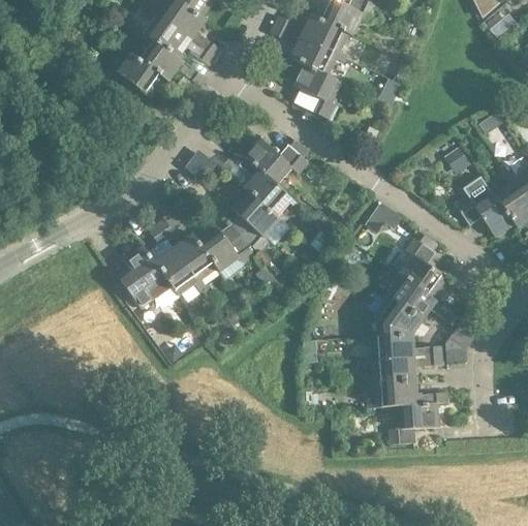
[(168,0),(161,11),(154,6),(152,9),(192,39),(206,20),(203,17),(202,18),(178,0),(168,0)]
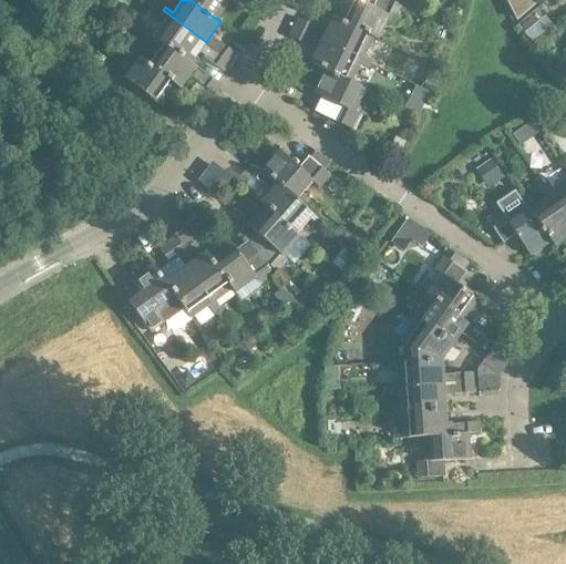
[(191,0),(216,19),(217,18),(230,0),(191,0)]
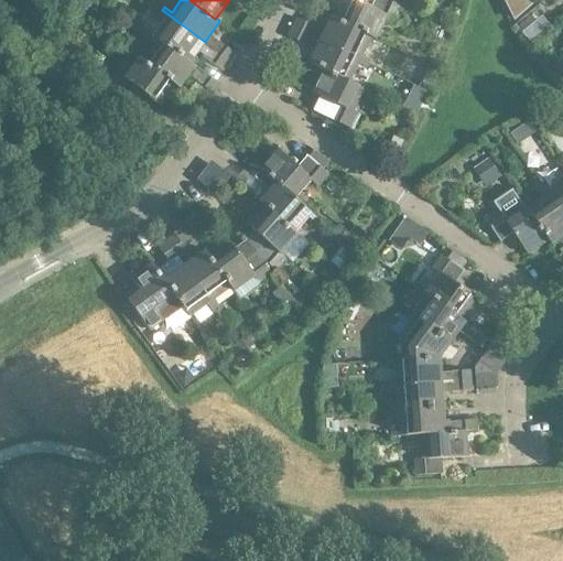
[(374,0),(370,7),(357,0),(345,0),(336,17),(336,18),(372,35),(371,35),(377,38),(388,15),(396,19),(402,4),(392,0),(374,0)]
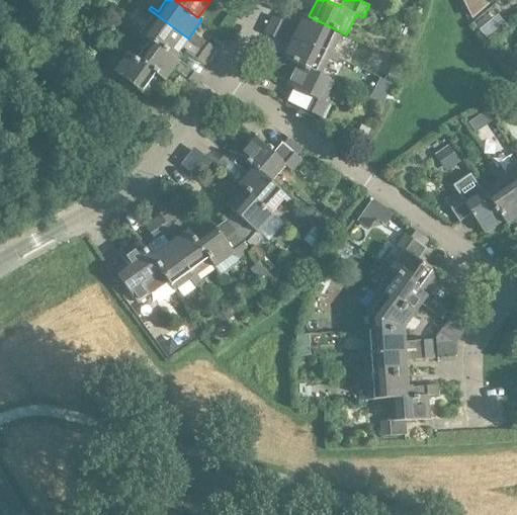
[(464,0),(471,14),(489,1),(488,0),(464,0)]
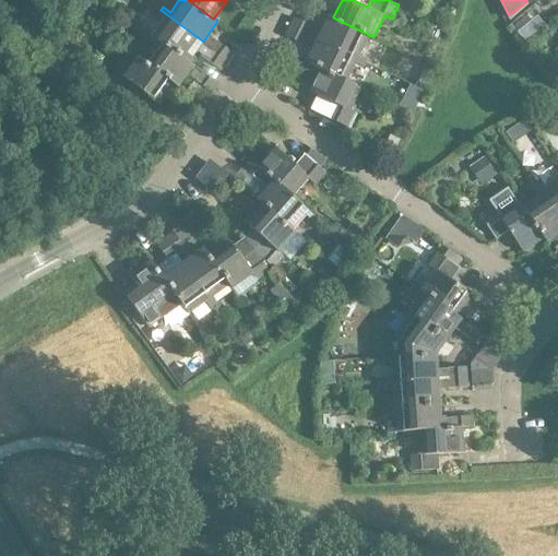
[(203,42),(161,10),(157,13),(165,19),(153,35),(188,61),(189,61),(203,42)]
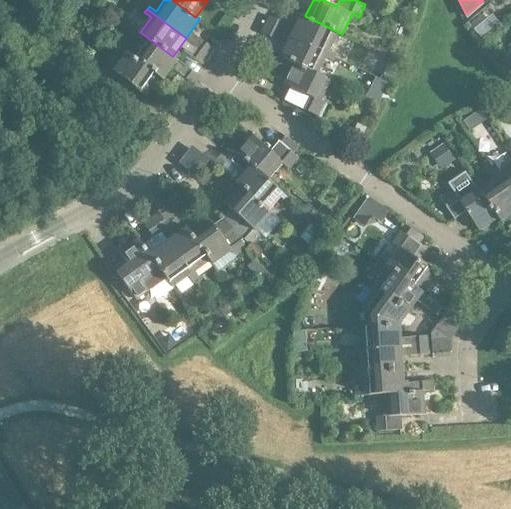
[(286,22),(269,14),(266,22),(282,30),(286,22)]
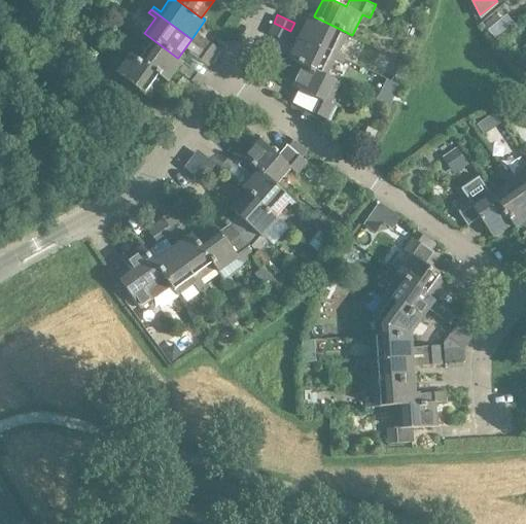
[(310,14),(300,35),(345,58),(346,54),(339,49),(347,33),(348,33),(314,16),(314,15),(310,14)]
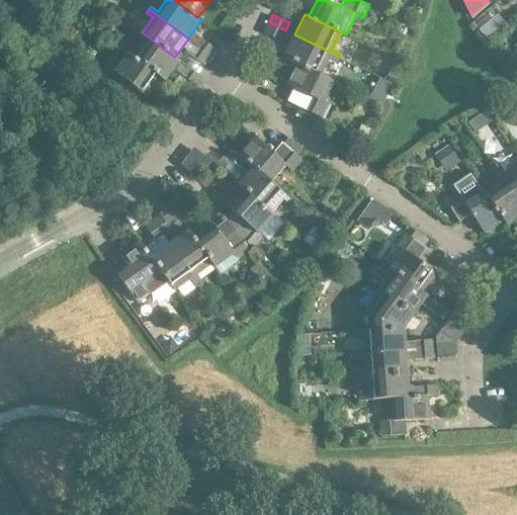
[(285,30),(269,22),(265,31),(281,38),(285,30)]
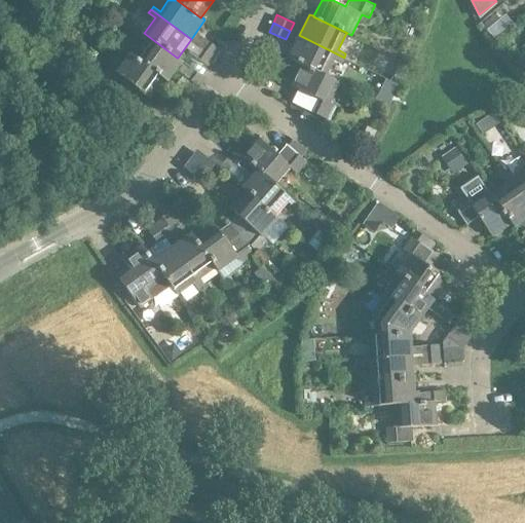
[(494,26),(488,31),(494,38),(500,32),(494,26)]
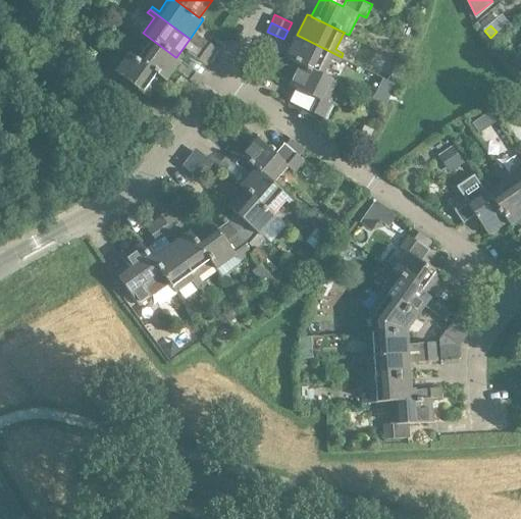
[(144,40),(133,54),(133,55),(162,76),(162,78),(166,80),(180,60),(176,57),(175,57),(143,33),(140,32),(138,35),(144,40)]
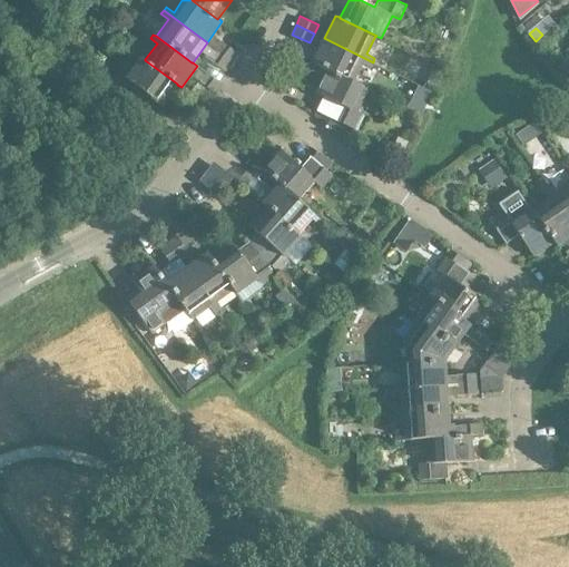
[(373,62),(324,38),(313,62),(327,69),(353,81),(354,80),(363,62),(371,66),(373,62)]
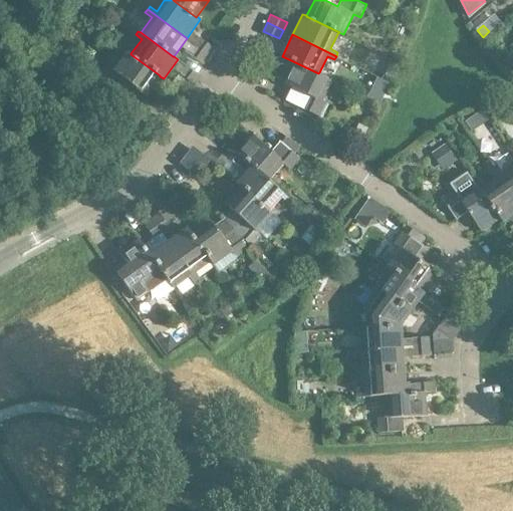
[(200,36),(195,44),(209,54),(215,47),(200,36)]
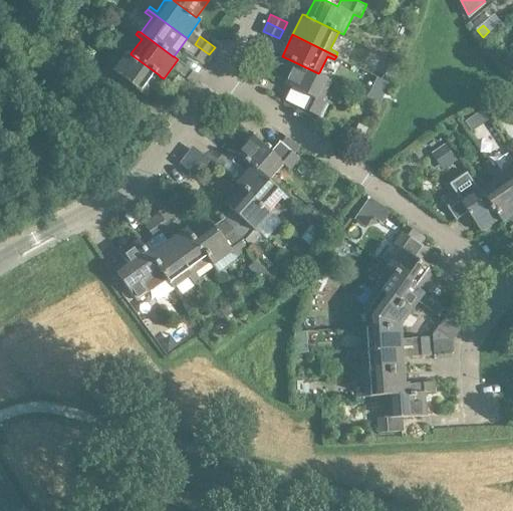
[(502,42),(494,49),(500,55),(507,49),(502,42)]
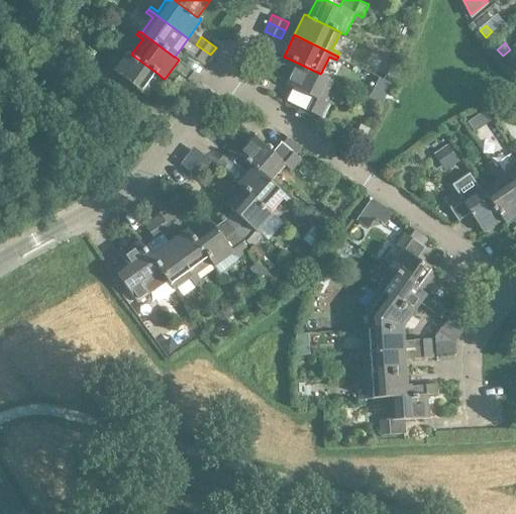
[(210,55),(196,44),(191,53),(205,63),(210,55)]
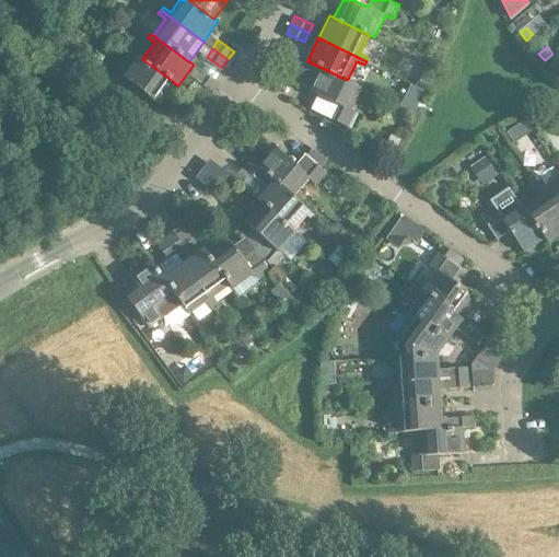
[(159,103),(174,83),(174,82),(142,59),(142,58),(139,55),(124,76),(117,70),(107,83),(129,100),(138,88),(159,103)]
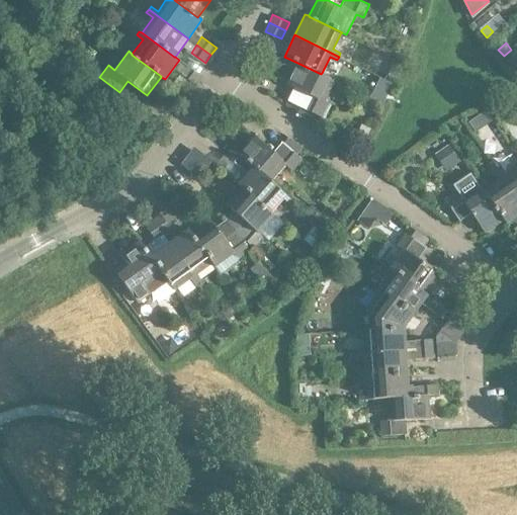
[(297,63),(287,84),(298,89),(292,102),(325,117),(331,104),(325,100),(335,80),(322,73),(321,74),(297,63)]
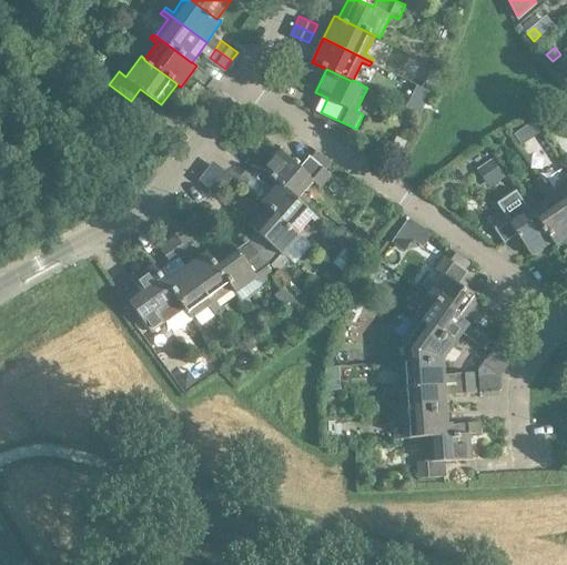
[(199,81),(215,92),(221,83),(205,72),(199,81)]
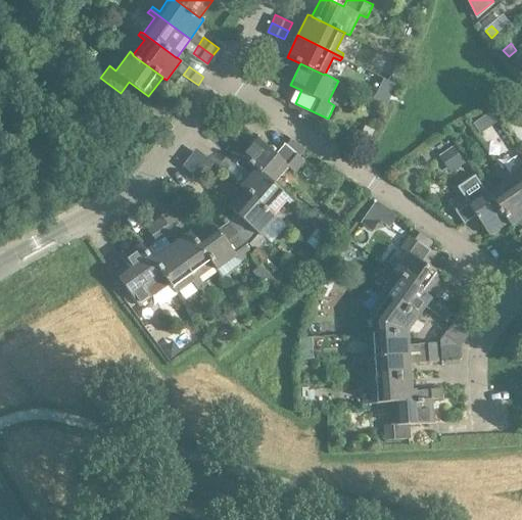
[(390,80),(385,90),(393,94),(398,83),(390,80)]
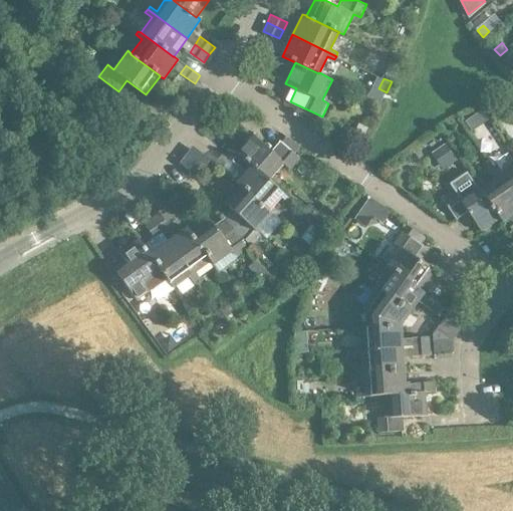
[(475,110),(465,117),(471,128),(482,120),(475,110)]
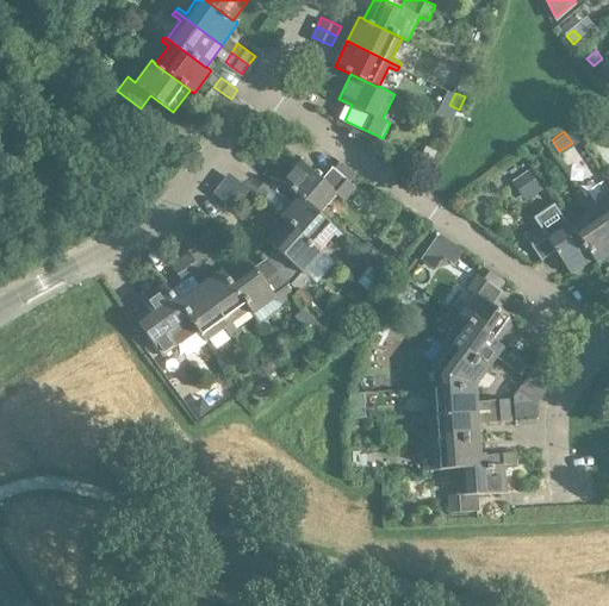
[(426,145),(416,167),(427,172),(436,151),(426,145)]
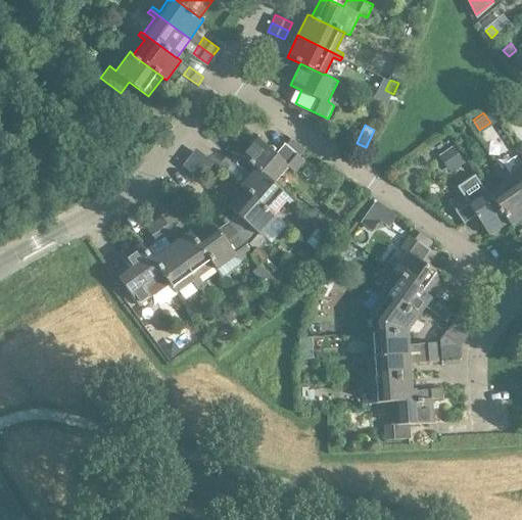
[(258,138),(242,155),(235,149),(229,156),(242,169),(248,161),(256,169),(256,168),(273,182),(274,182),(288,166),(294,171),(304,159),(286,143),(276,153),(258,138)]
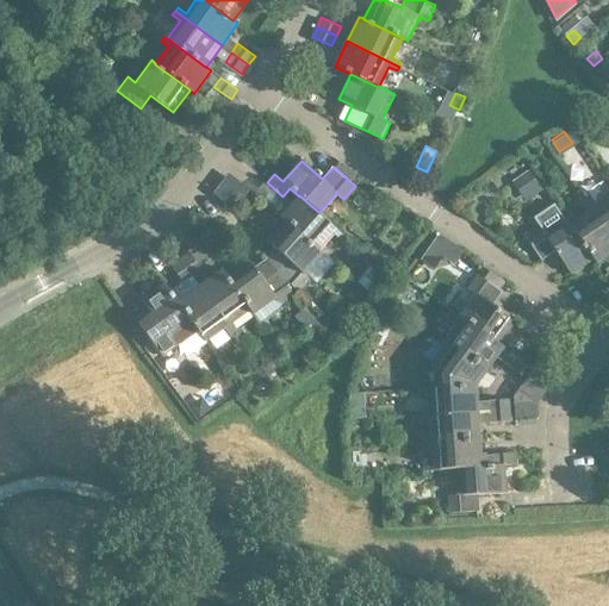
[(529,168),(515,177),(529,197),(542,188),(529,168)]
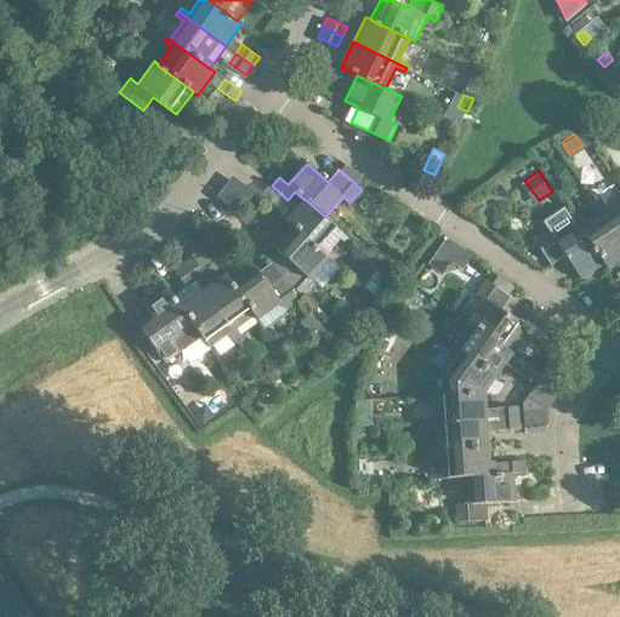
[(602,200),(598,203),(619,233),(619,198),(607,207),(602,200)]
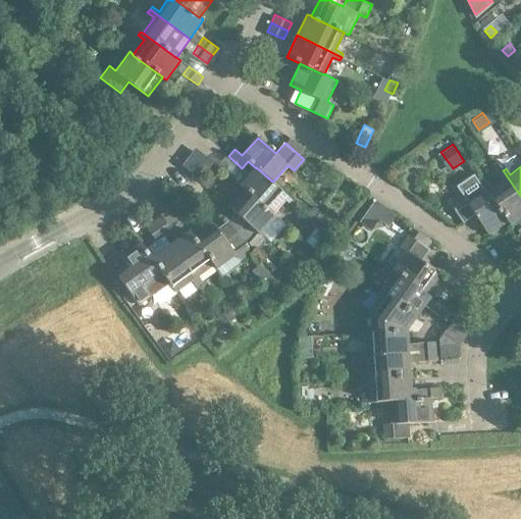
[(256,167),(256,168),(241,186),(244,189),(245,188),(272,212),(285,198),(292,203),(294,200),(273,182),(272,182),(256,167)]
